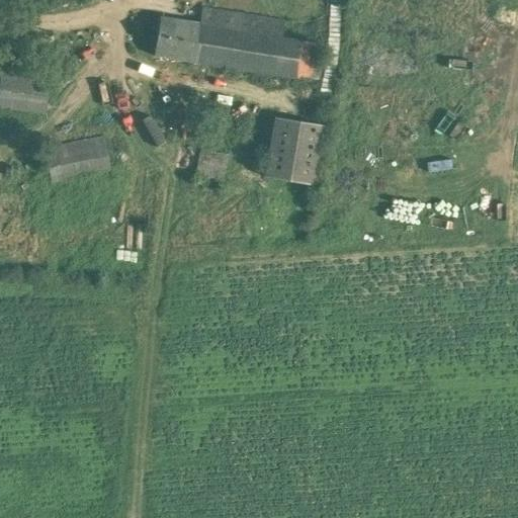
[(44,0),(49,10),(75,0),(44,0)]
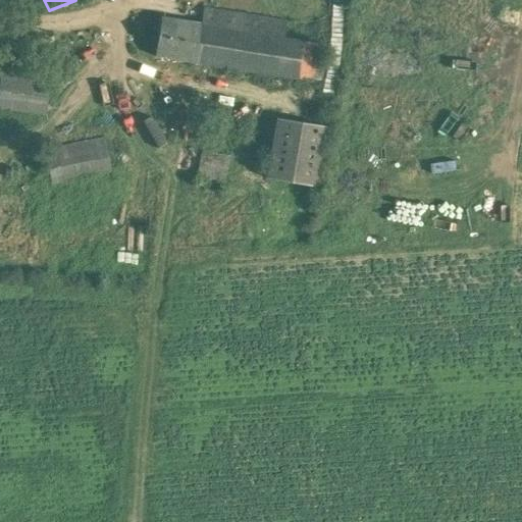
[(318,42),(284,36),(286,19),(203,7),(201,23),(161,17),(155,56),(312,81),(318,42)]
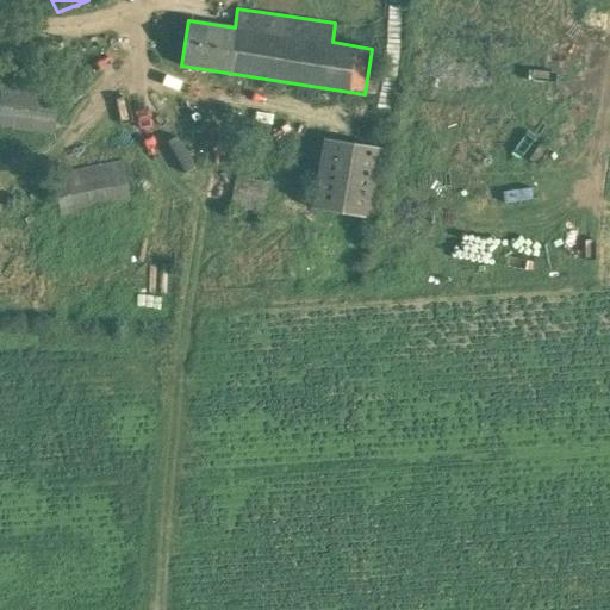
[(58,82),(2,75),(0,94),(0,126),(53,134),(58,82)]
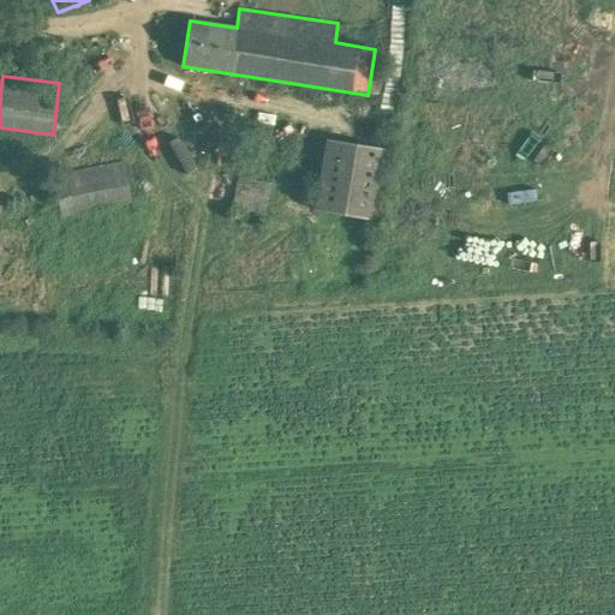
[(315,210),(374,220),(386,150),(327,141),(315,210)]
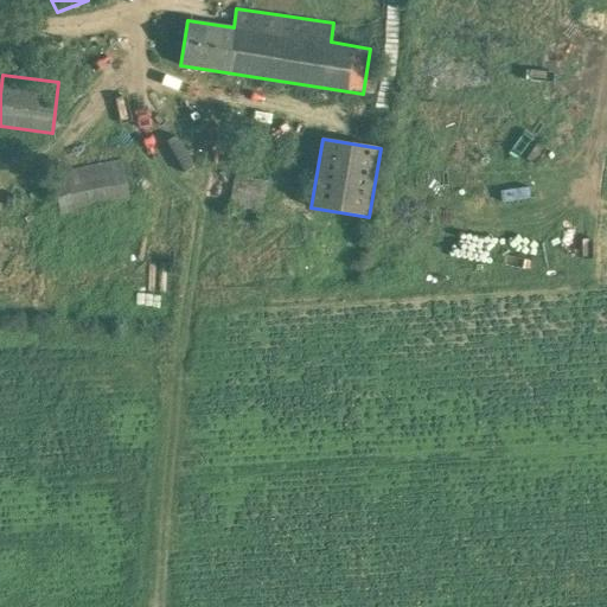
[(53,173),(62,213),(131,200),(122,159),(53,173)]
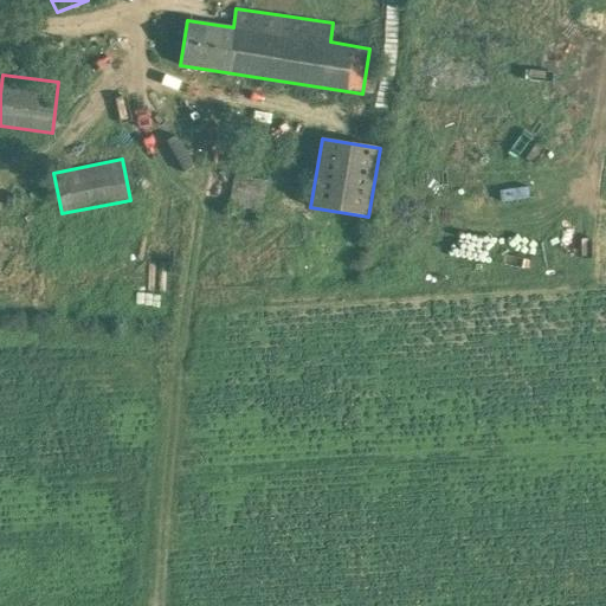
[(227,206),(256,211),(264,212),(269,180),(232,175),(227,206)]
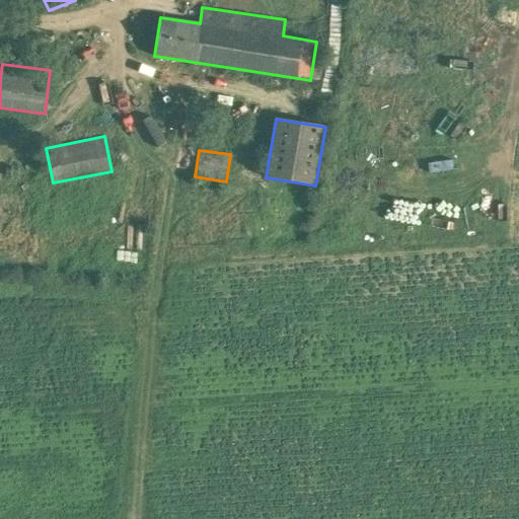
All buildings are outlined.
